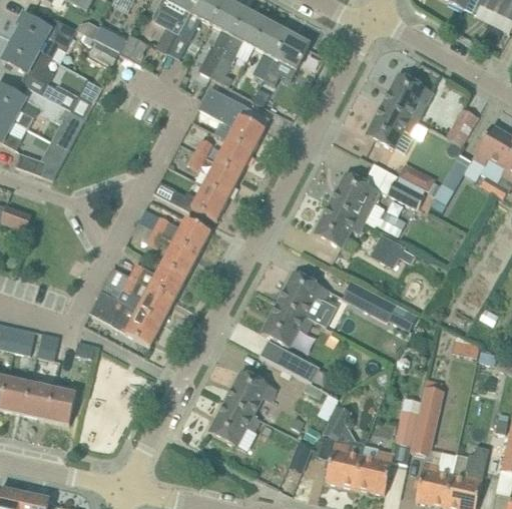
[(178,33),(196,0),(168,0),(162,0),(152,19),(153,22),(167,30),(167,28),(178,33)]
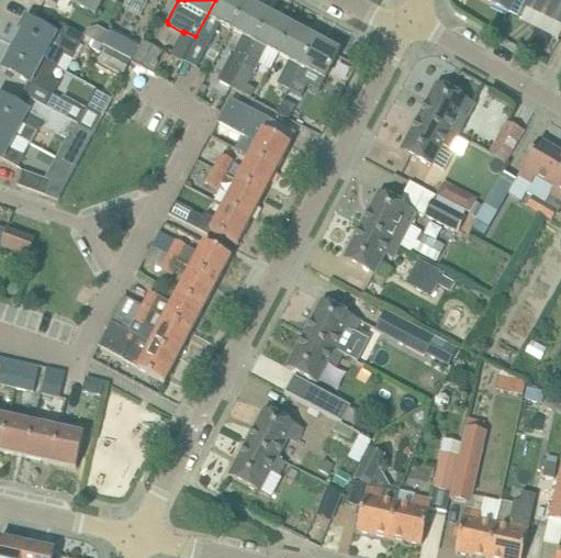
[(245,0),(215,0),(195,36),(183,59),(195,66),(220,21),(231,26),(245,0)]
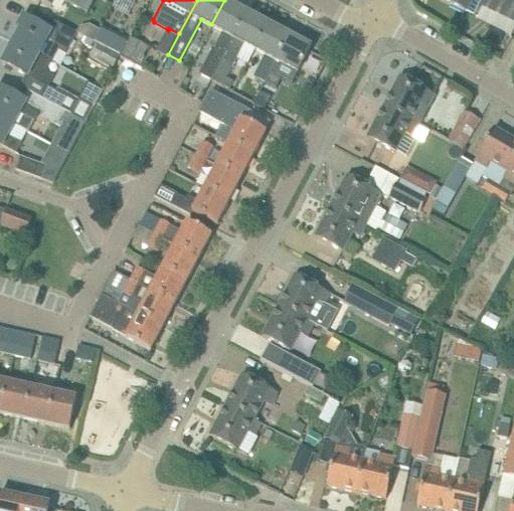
[(198,71),(210,77),(245,10),(224,0),(211,24),(221,29),(213,45),(212,45),(198,71)]
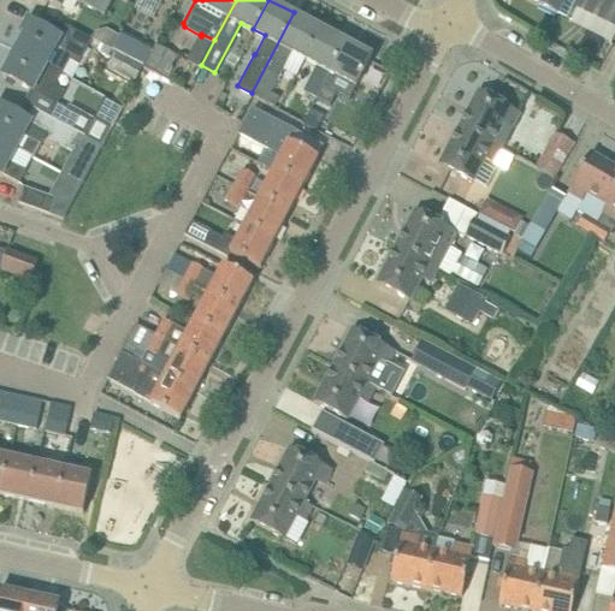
[(534,0),(571,17),(577,5),(595,13),(589,27),(611,37),(614,29),(614,0),(534,0)]
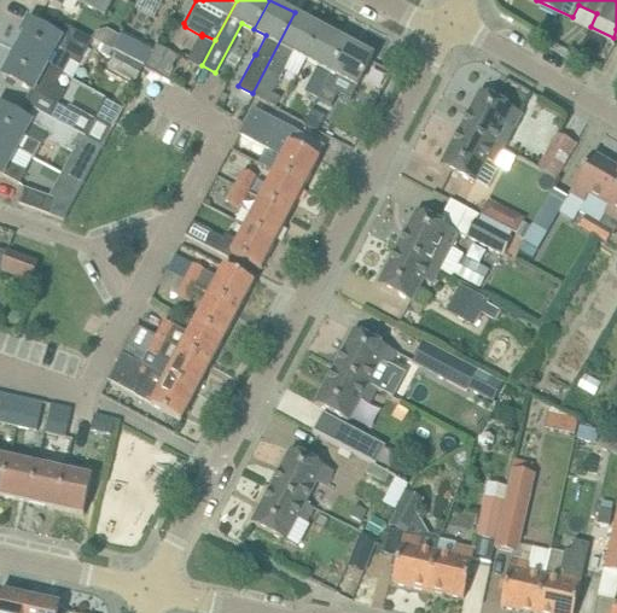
[(295,12),(252,93),(274,104),(279,95),(271,91),(292,50),(306,57),(321,27),(295,12)]
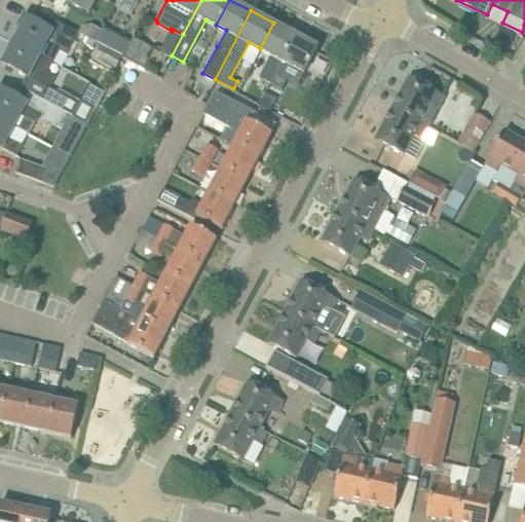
[(14,39),(52,61),(59,49),(67,53),(78,32),(55,20),(50,30),(23,14),(17,25),(22,27),(14,39)]
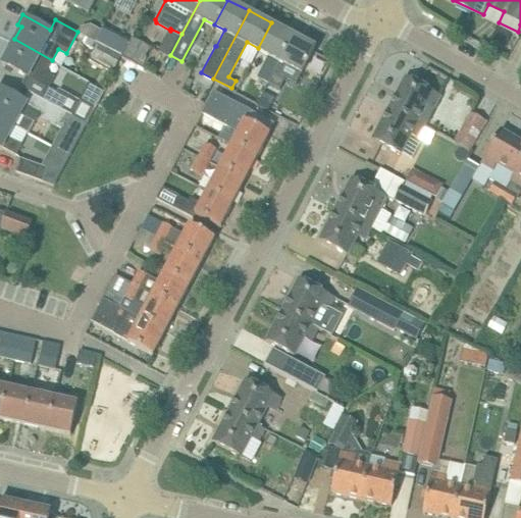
[(274,69),(279,59),(293,34),(271,22),(258,48),(268,53),(257,73),(268,80),(274,69)]
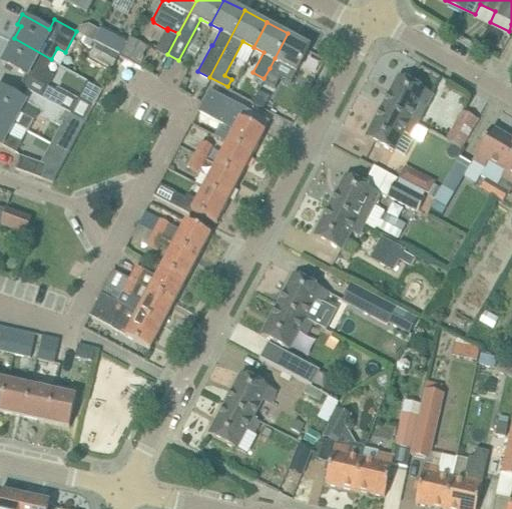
[(102,29),(95,40),(118,53),(124,42),(102,29)]
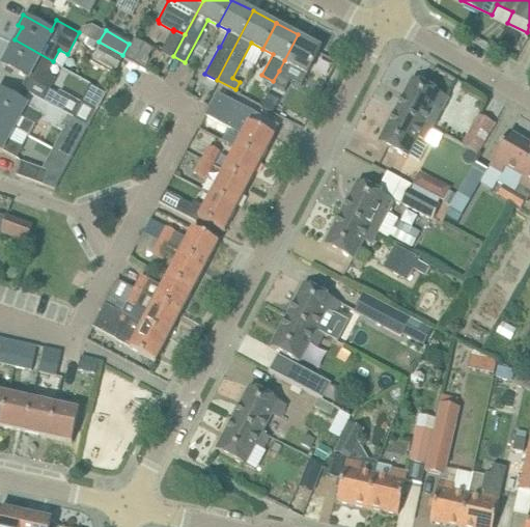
[(284,60),(306,72),(319,46),(298,34),(284,60)]
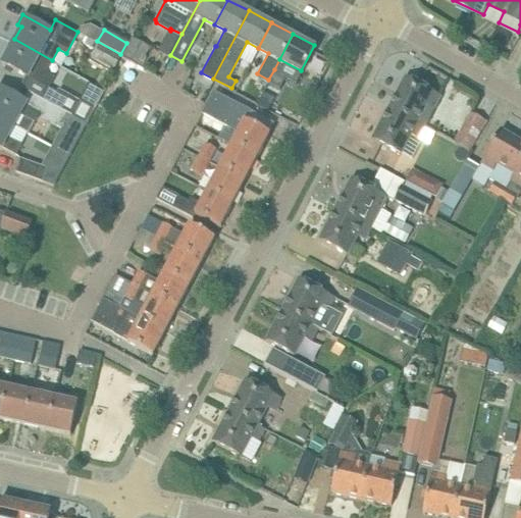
[(150,45),(132,35),(121,54),(140,64),(150,45)]
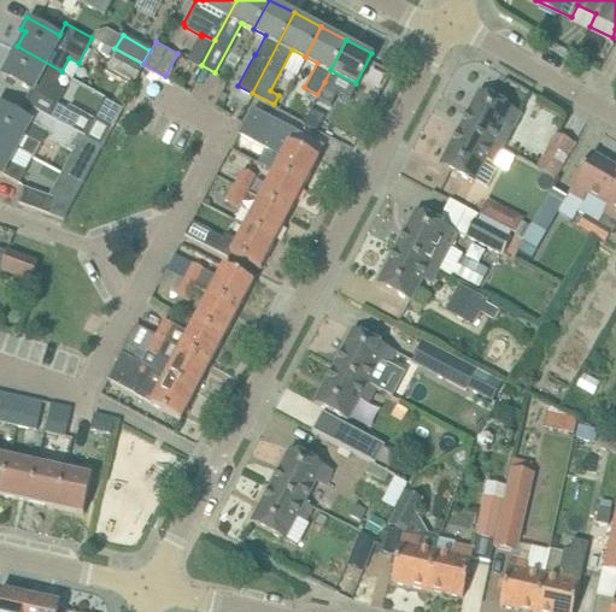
[(17,46),(3,72),(31,88),(57,101),(64,88),(56,83),(62,71),(17,46)]
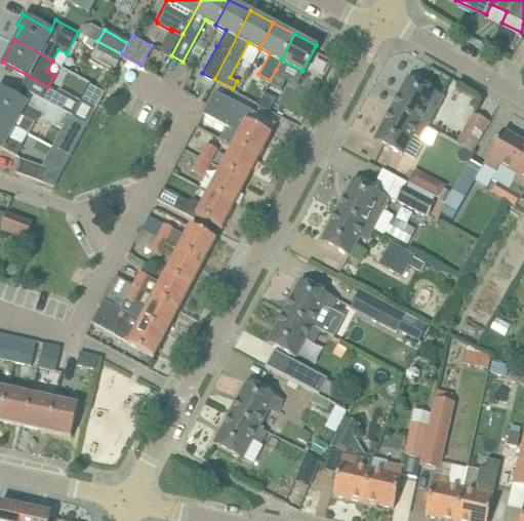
[(121,54),(99,43),(92,55),(115,67),(121,54)]
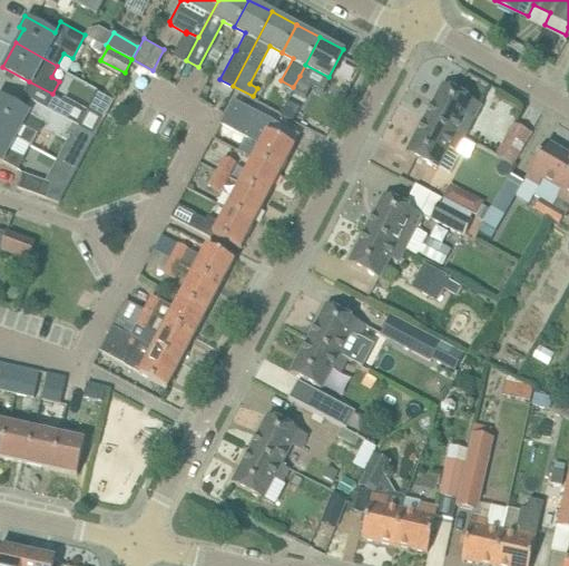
[(300,76),(293,87),(305,94),(311,83),(300,76)]
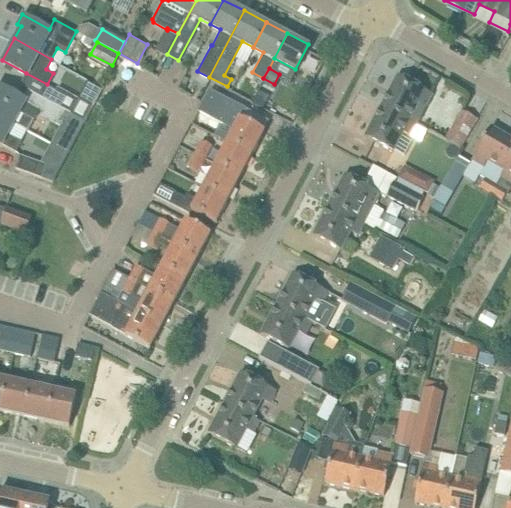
[(397,73),(381,104),(408,118),(418,100),(425,103),(431,91),(397,73)]
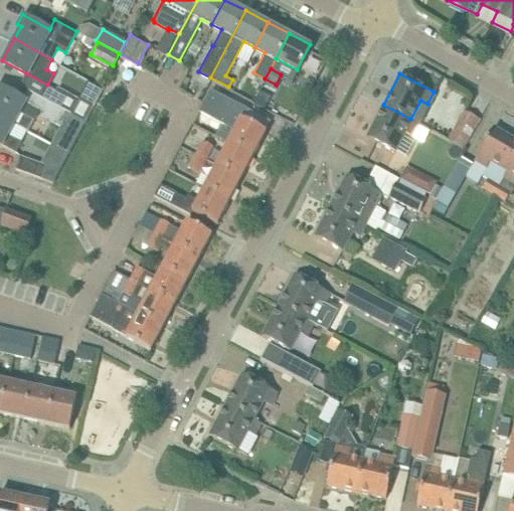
[(253,100),(252,102),(264,107),(275,86),(264,79),(253,100)]
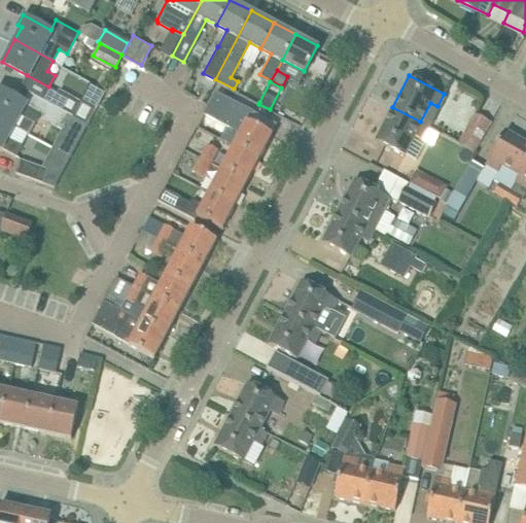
[(80,99),(58,86),(50,100),(73,112),(80,99)]
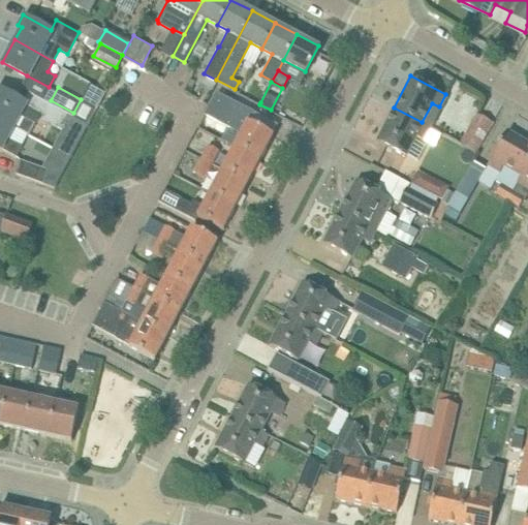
[(1,89),(0,91),(0,118),(12,124),(27,132),(38,112),(24,103),(25,102),(1,89)]
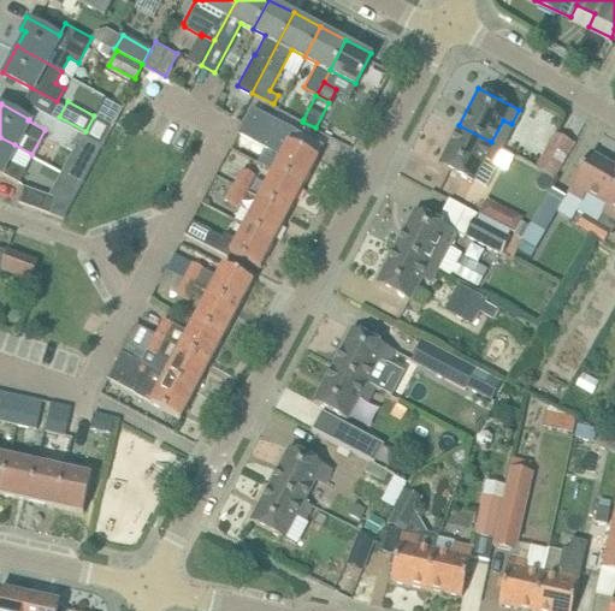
[(281,153),(273,167),(302,183),(318,155),(289,140),(295,126),(252,105),(238,131),(281,153)]
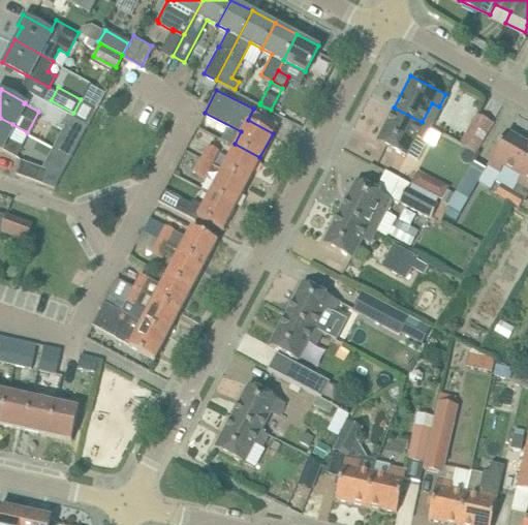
[(73,113),(51,100),(41,117),(64,129),(73,113)]
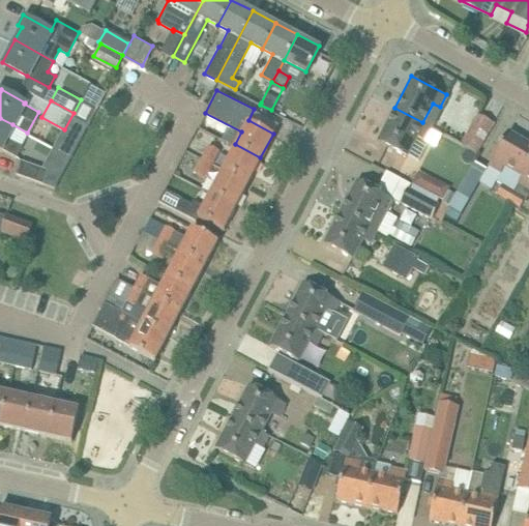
[(430,126),(422,122),(394,108),(378,139),(406,154),(416,135),(423,139),(430,126)]
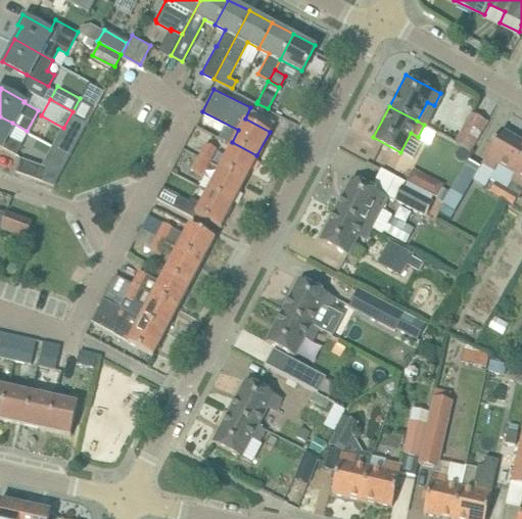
[(486,119),(470,109),(454,139),(470,148),(486,119)]
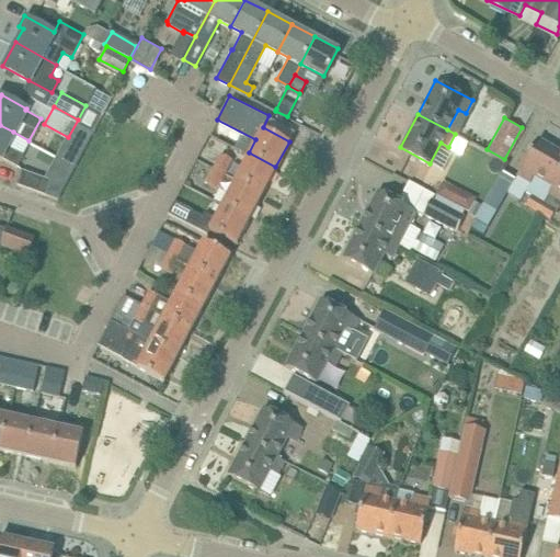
[(7,144),(13,132),(0,125),(0,156),(16,165),(22,152),(7,144)]
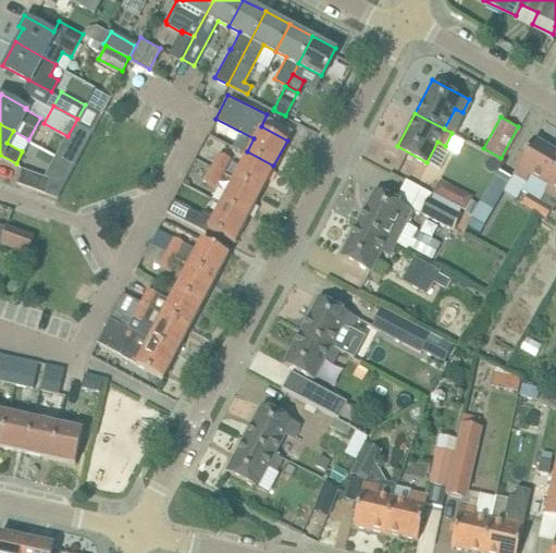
[(530,174),(547,184),(555,170),(555,149),(533,136),(513,172),(527,181),(530,174)]
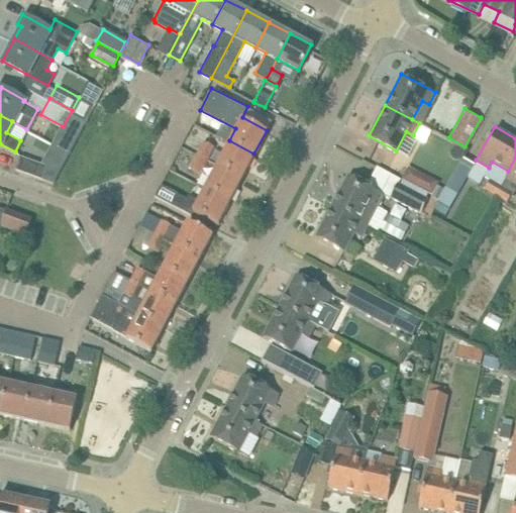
[(202,139),(196,154),(207,159),(213,145),(202,139)]
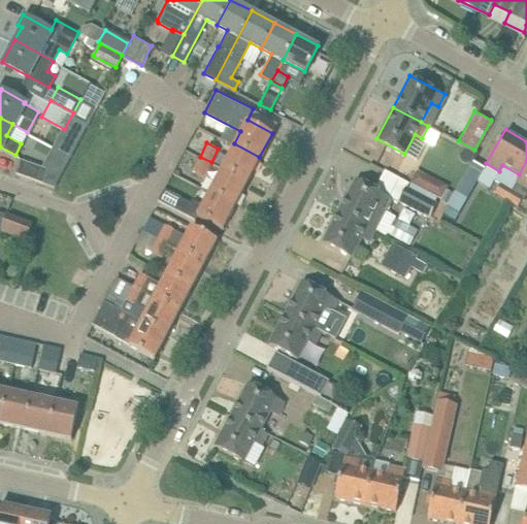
[(259,157),(234,143),(222,167),(246,181),(259,157)]
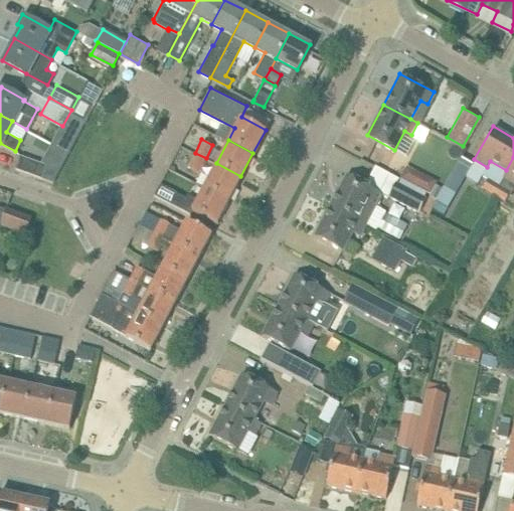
[(206,158),(195,153),(188,166),(199,171),(206,158)]
